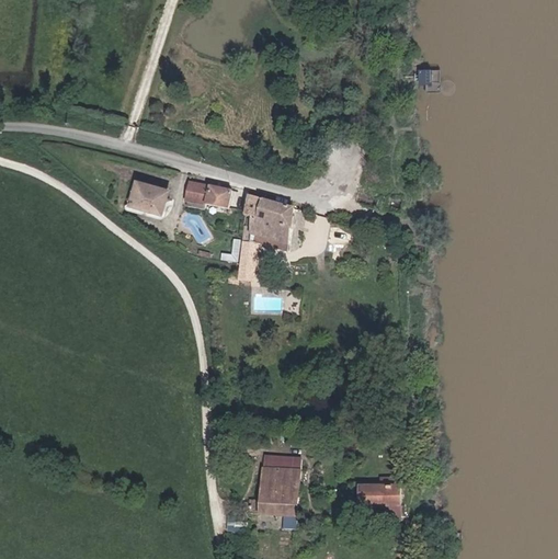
[(157,212),(163,187),(132,179),(125,202),(157,212)]
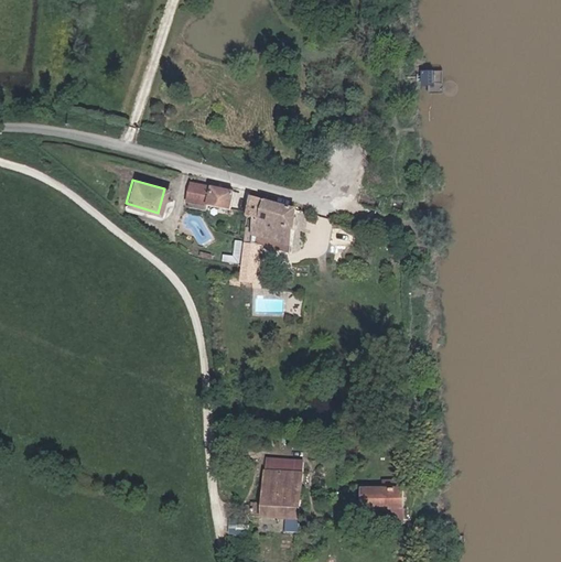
[(228,209),(233,190),(209,184),(187,181),(183,200),(186,201),(204,204),(228,209)]
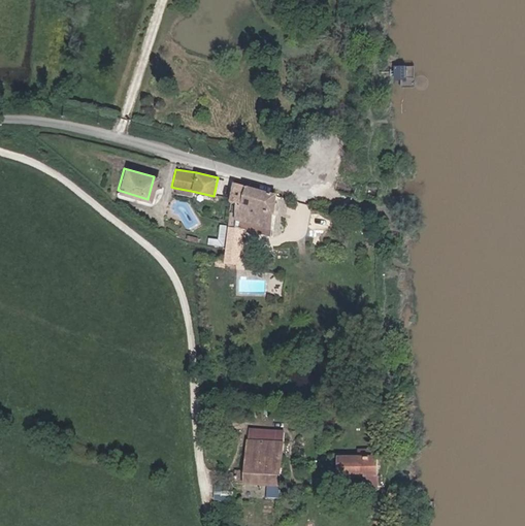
[(270,229),(274,193),(231,182),(230,190),(237,192),(234,218),(270,229)]
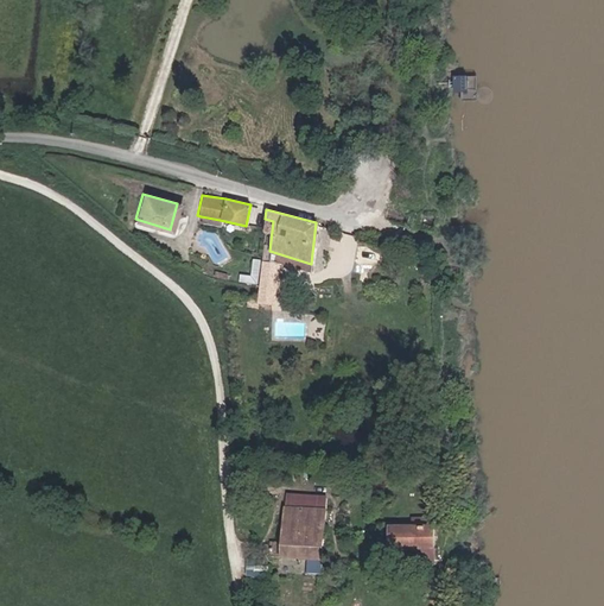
[(267,302),(273,262),(280,264),(281,262),(310,270),(311,264),(269,251),(273,221),(265,219),(261,245),(264,245),(258,301),(267,302)]
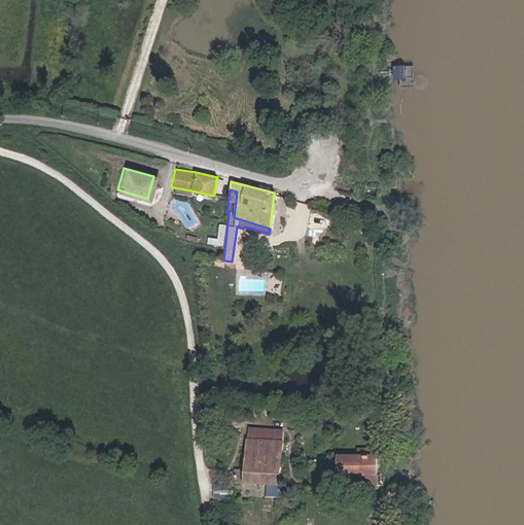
[(220,244),(223,224),(217,223),(215,238),(206,237),(205,242),(220,244)]
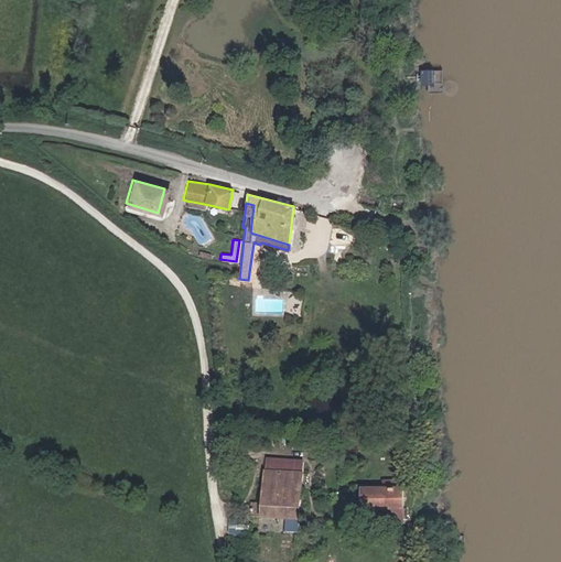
[(290,471),(291,458),(263,456),(262,469),(290,471)]
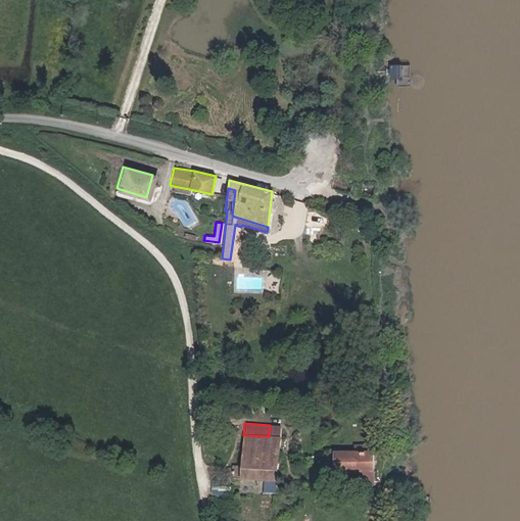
[(275,480),(278,437),(278,426),(270,425),(269,436),(243,435),(242,465),(231,465),(231,468),(229,467),(228,467),(226,468),(226,469),(225,469),(225,471),(225,472),(226,473),(227,474),(228,474),(230,474),(230,477),(241,478),(263,479),(262,490),(274,491),(275,480)]
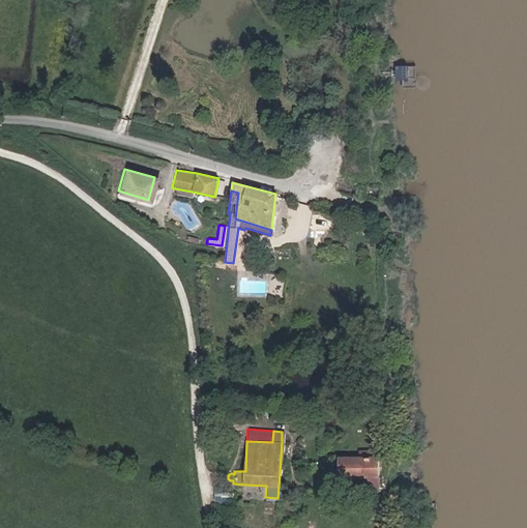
[(376,477),(376,458),(339,458),(339,478),(363,477),(363,488),(376,488),(376,487),(376,477)]
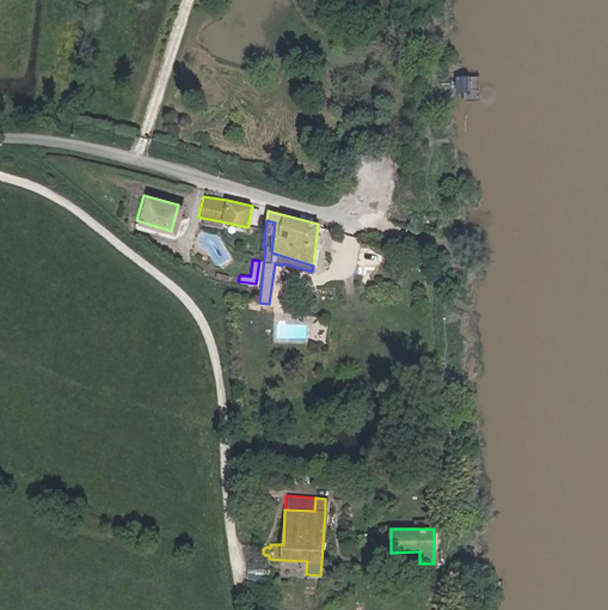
[(262,572),(262,568),(263,568),(263,561),(245,561),(245,578),(262,579),(262,572)]
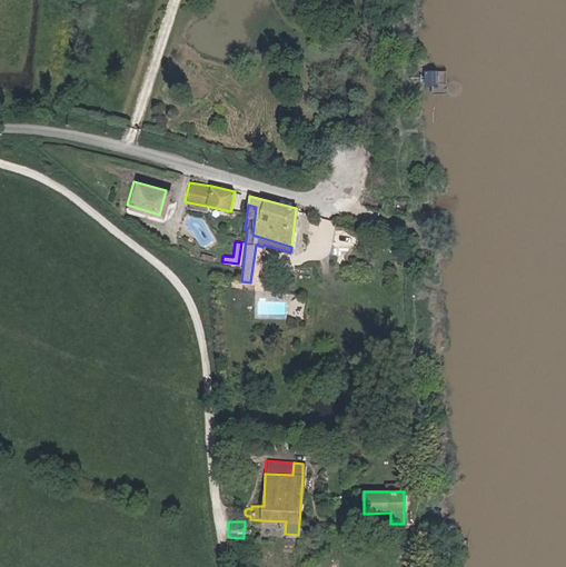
All buildings are outlined.
